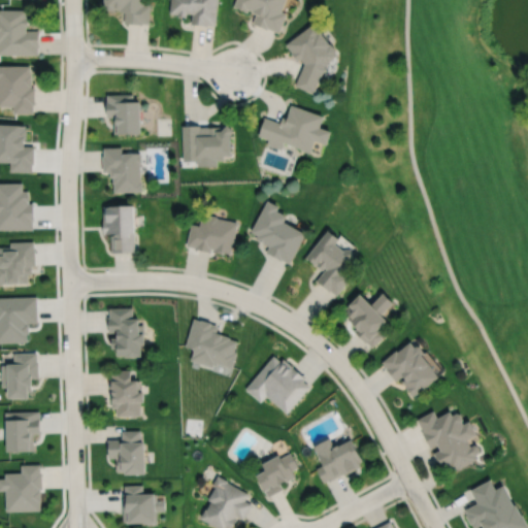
[(102,0),(102,8),(113,9),(113,7),(119,7),(119,9),(124,10),(123,22),(141,23),(141,22),(149,22),(150,3),(142,2),(142,0),(102,0)]
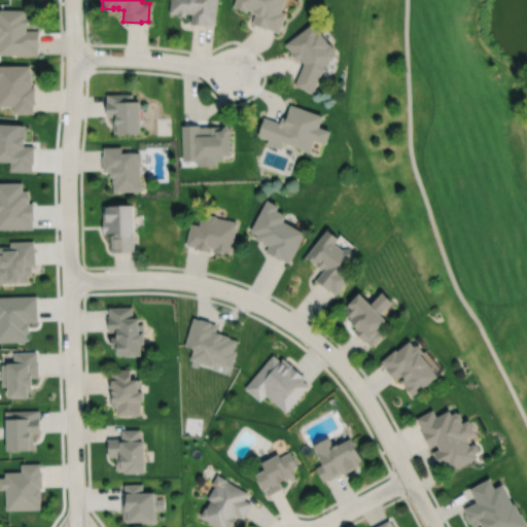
[(169,0),(169,11),(177,12),(177,14),(185,15),(185,11),(190,12),(189,23),(206,24),(206,23),(214,24),(216,0),(169,0)]
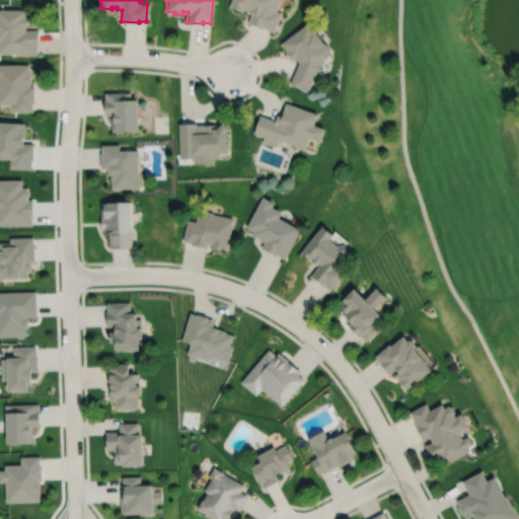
[(230,0),(229,5),(242,10),(243,7),(247,8),(247,10),(251,11),(247,21),(263,27),(264,26),(275,30),(282,11),(277,9),(280,0),(230,0)]
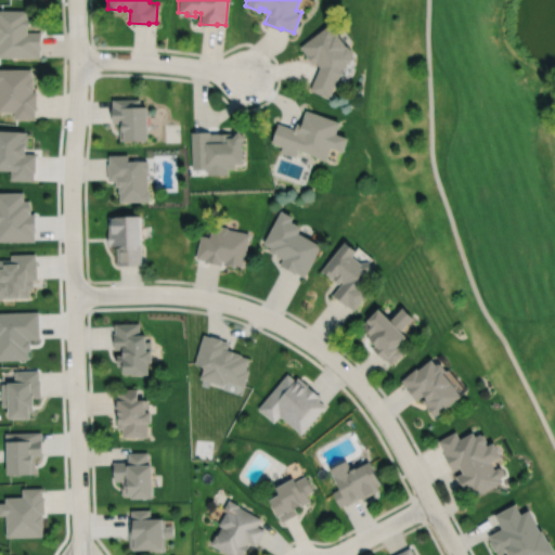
[(0,55),(39,55),(39,48),(41,48),(41,30),(27,30),(27,25),(29,25),(29,17),(27,17),(27,9),(0,9),(0,55)]
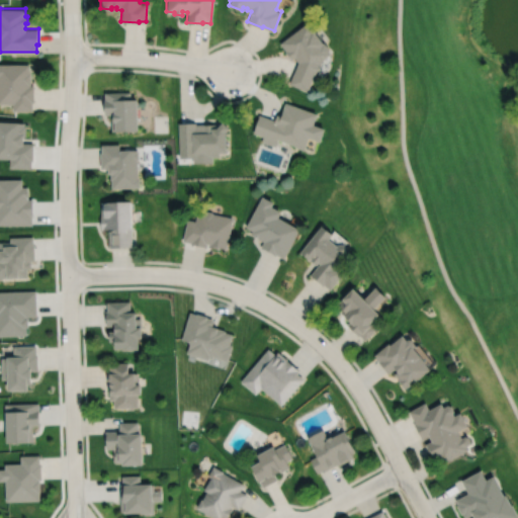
[(279,41),(286,50),(285,51),(291,59),(294,56),(298,61),(289,82),(308,90),(317,70),(321,67),(319,64),(320,61),(332,53),(330,51),(330,48),(325,40),(324,41),(314,29),(316,28),(309,20),(279,41)]
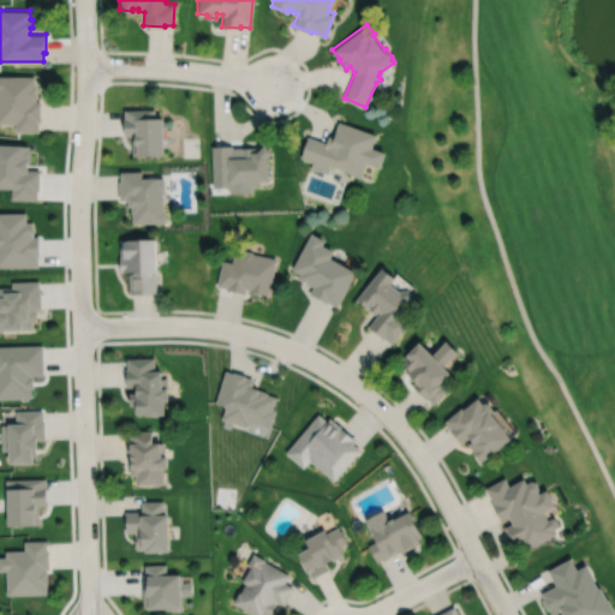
[(0,75),(0,121),(15,121),(15,131),(39,130),(39,120),(40,120),(40,100),(35,100),(35,99),(36,99),(36,84),(35,84),(35,75),(0,75)]
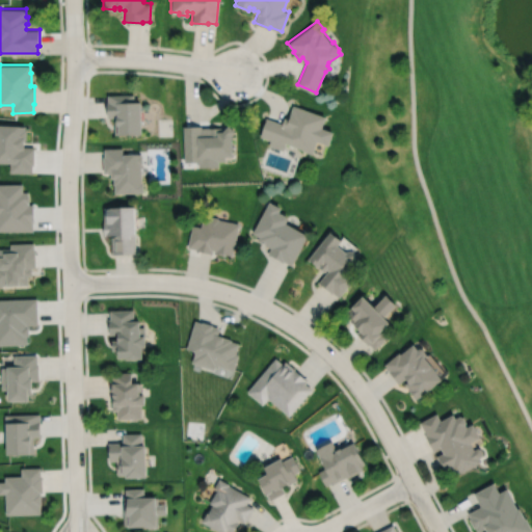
[(108,94),(108,116),(114,116),(114,134),(142,133),(141,101),(134,101),(134,94),(108,94)]
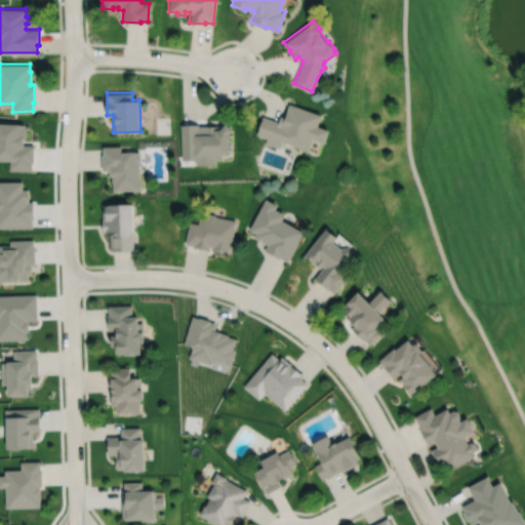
[(264,115),(256,133),(268,136),(266,143),(280,148),(282,139),(300,147),(299,148),(310,151),(315,138),(326,143),(331,129),(320,125),(324,114),(290,103),(286,116),(282,115),(280,121),(264,115)]
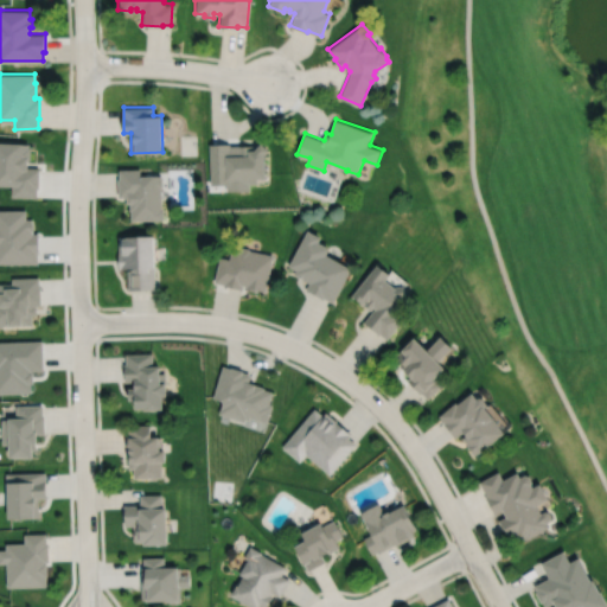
[(0,141),(0,184),(12,185),(11,196),(36,196),(37,187),(38,187),(39,167),(26,166),(27,159),(30,159),(30,146),(27,146),(29,142),(0,141)]
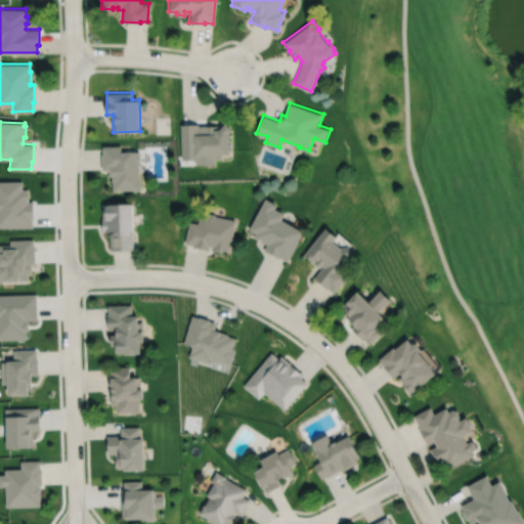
[(181,123),(182,159),(200,159),(200,154),(211,154),(211,158),(222,158),(222,153),(230,153),(229,132),(233,129),(226,122),(221,128),(221,124),(199,125),(199,123),(181,123)]
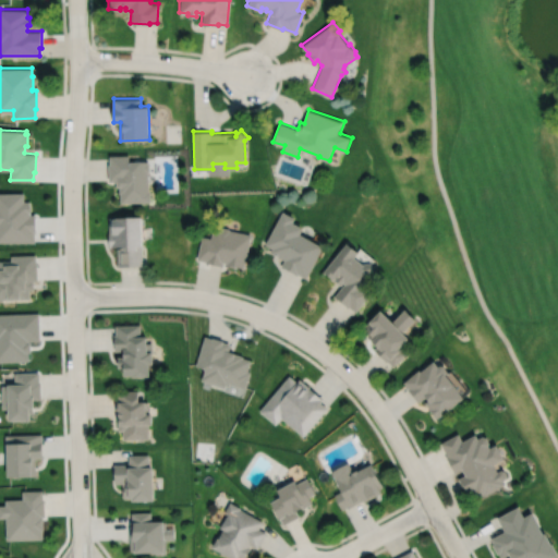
[(109,155),(110,164),(108,164),(109,181),(117,180),(117,186),(119,186),(119,193),(120,193),(120,202),(150,201),(150,191),(148,191),(148,171),(149,170),(149,162),(148,161),(148,160),(130,160),(129,155),(109,155)]
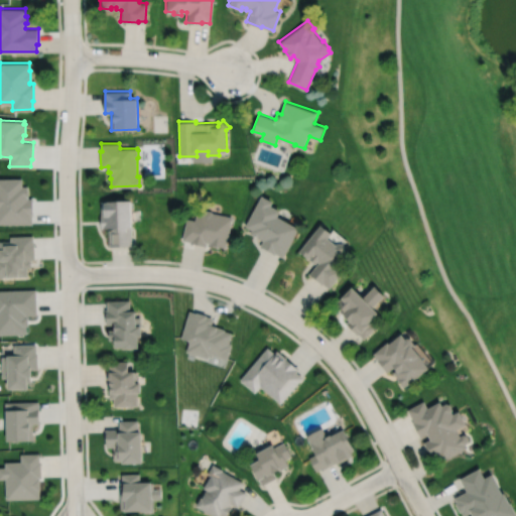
[(0,177),(0,224),(31,224),(31,215),(33,215),(32,198),(27,198),(27,185),(21,185),(21,177),(0,177)]
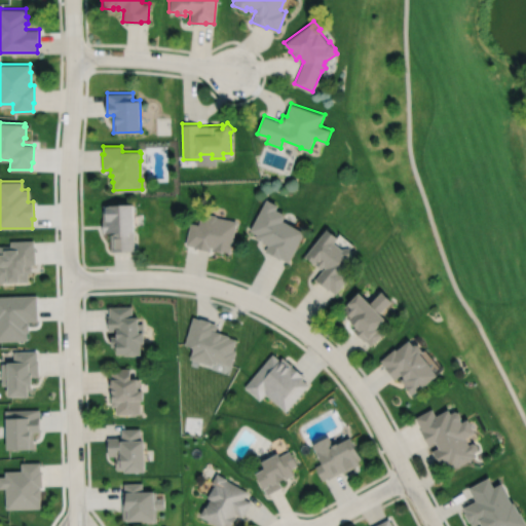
[(267,199),(251,230),(257,233),(255,237),(269,245),(265,251),(280,259),(282,258),(289,262),(305,232),(284,220),(287,215),(276,209),(278,205),(267,199)]
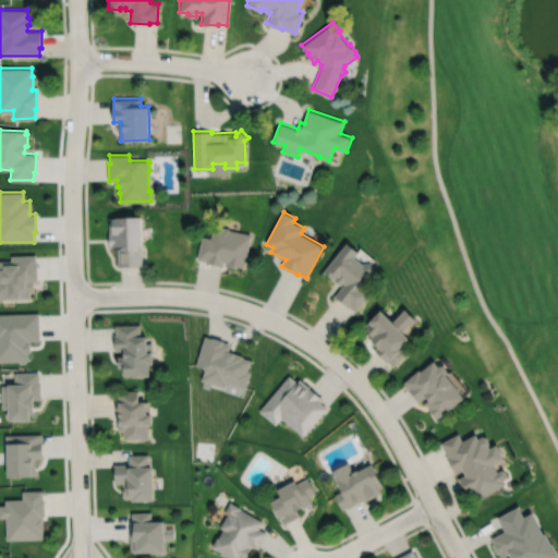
[(109,217),(109,232),(109,246),(123,246),(123,247),(118,247),(118,266),(143,266),(142,216),(109,217)]
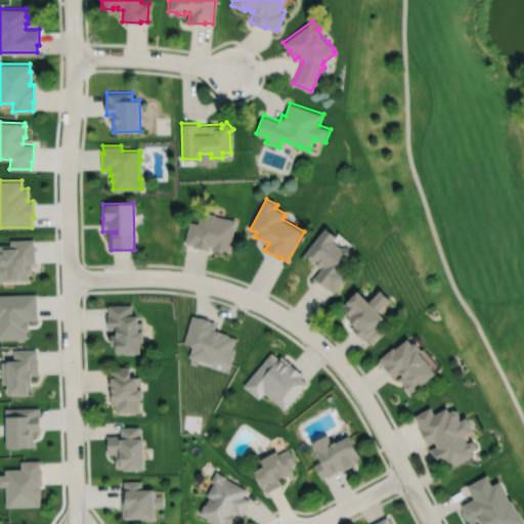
[(190,221),(185,244),(193,245),(192,247),(209,250),(210,246),(212,247),(211,249),(221,252),(222,250),(229,252),(236,220),(216,216),(215,214),(210,213),(208,214),(201,212),(199,223),(190,221)]
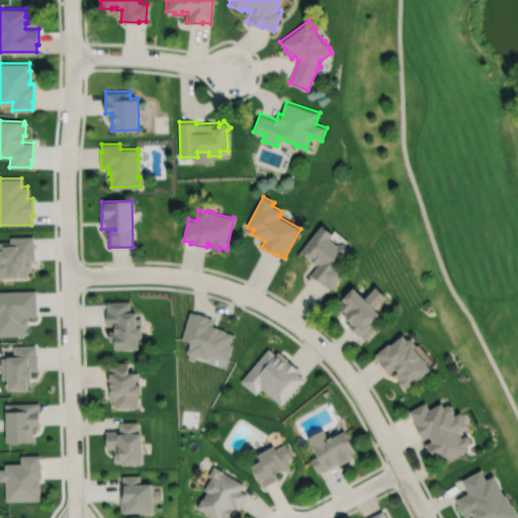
[(323,225),(300,252),(310,259),(313,256),(314,257),(312,260),(317,264),(320,262),(321,263),(311,275),(324,285),(325,284),(331,289),(346,271),(339,265),(347,256),(345,254),(348,254),(347,244),(338,244),(331,238),(334,234),(323,225)]
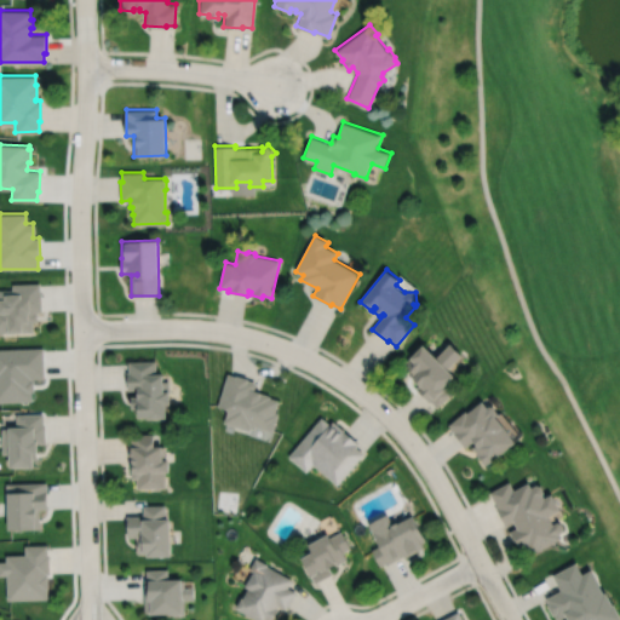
[(0,333),(6,333),(22,333),(22,332),(33,332),(32,321),(36,321),(36,313),(34,313),(34,311),(41,311),(41,292),(40,292),(39,283),(12,283),(12,290),(0,290),(0,333)]
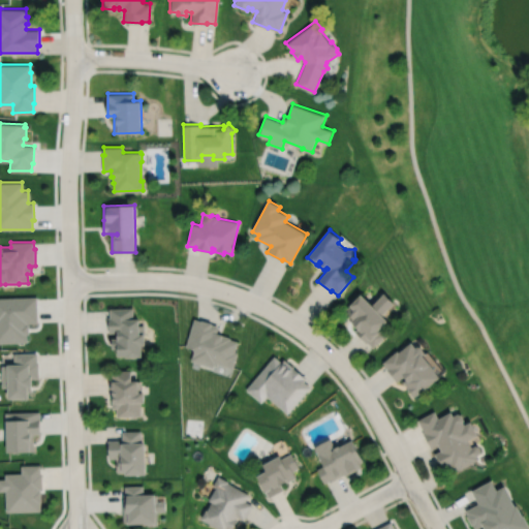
[(363,294),(346,311),(351,315),(349,318),(360,329),(355,332),(367,343),(368,342),(374,348),(387,335),(382,330),(391,321),(384,315),(396,303),(386,293),(374,305),(363,294)]
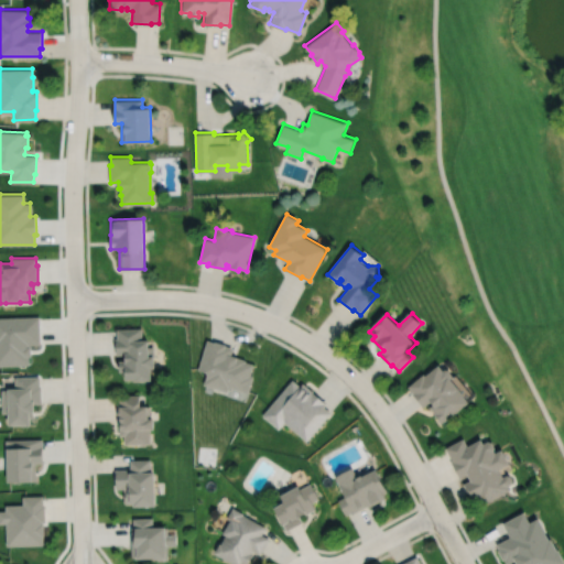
[(0,316),(0,365),(28,365),(28,356),(31,356),(30,346),(29,346),(29,345),(40,344),(39,316),(0,316)]
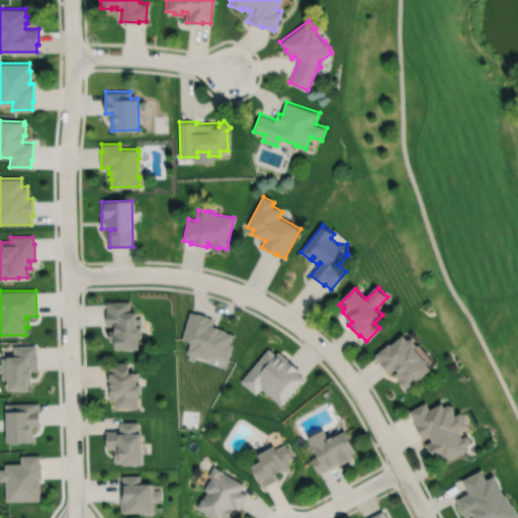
[(107,303),(107,311),(106,311),(106,326),(115,326),(115,332),(109,332),(110,341),(115,341),(115,350),(123,349),(123,350),(139,350),(139,338),(142,338),(142,319),(137,319),(137,313),(131,313),(130,301),(107,303)]
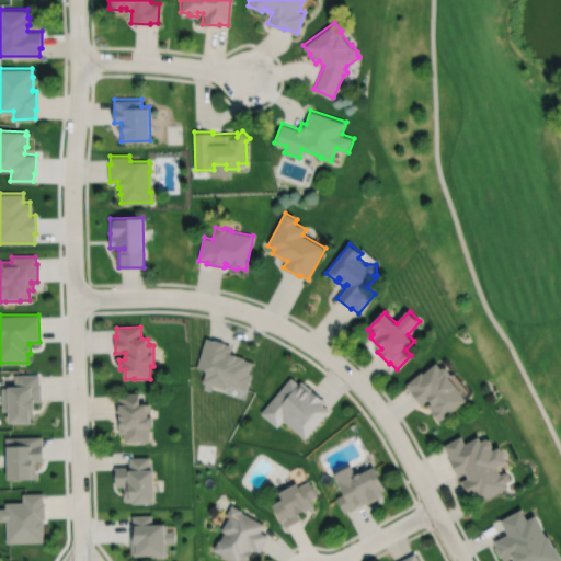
[(206,338),(197,368),(206,370),(203,382),(226,390),(228,385),(247,391),(252,375),(249,374),(252,363),(244,361),(244,358),(229,354),(232,346),(225,344),(225,343),(214,340),(214,341),(206,338)]
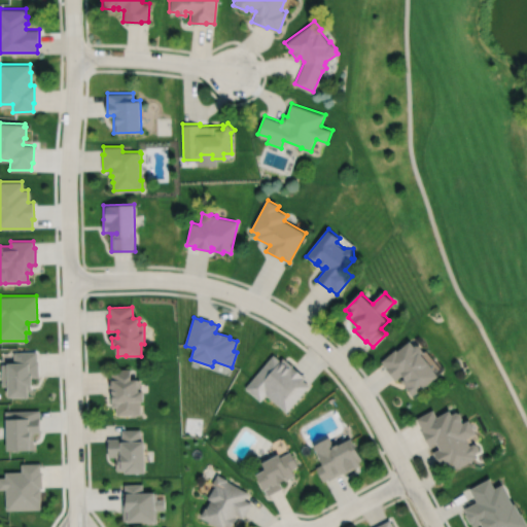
[(383,361),(387,366),(386,367),(395,381),(403,375),(406,378),(402,380),(407,386),(406,386),(413,395),(417,392),(418,393),(441,376),(422,353),(423,353),(424,350),(421,346),(418,346),(416,347),(412,341),(398,351),(397,349),(383,361)]
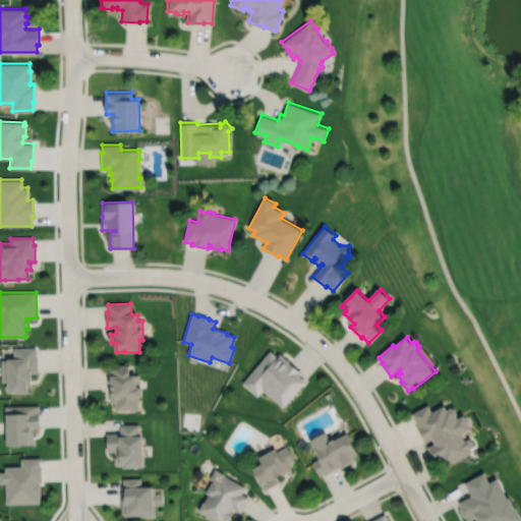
[(1,357),(1,379),(7,379),(7,388),(26,387),(26,383),(31,383),(31,375),(31,369),(38,369),(38,353),(36,353),(36,345),(13,345),(13,354),(6,354),(6,357),(1,357)]
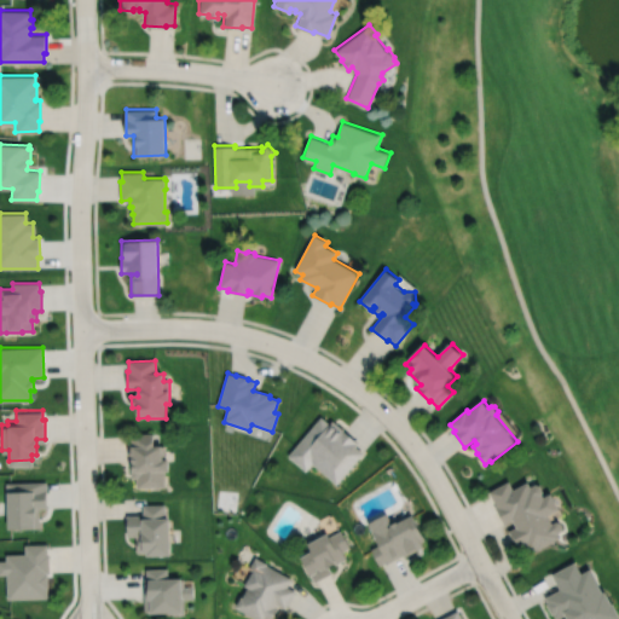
[(322,417),(288,456),(306,470),(313,463),(337,484),(364,452),(357,446),(359,443),(334,421),(330,424),(322,417)]
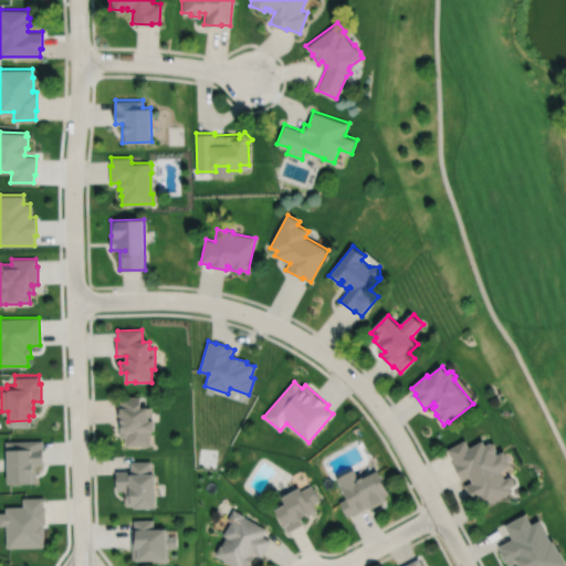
[(119,397),(119,405),(118,405),(118,422),(119,422),(121,438),(125,438),(125,447),(152,446),(150,432),(155,432),(155,421),(149,421),(148,408),(140,409),(140,397),(119,397)]
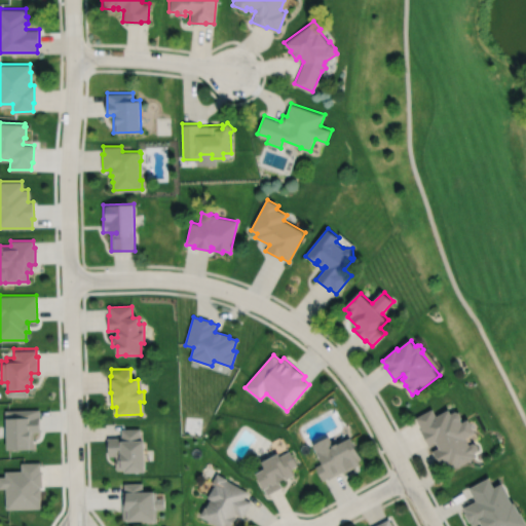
[(4,407),(4,416),(5,416),(6,447),(33,447),(33,428),(39,428),(38,407),(4,407)]
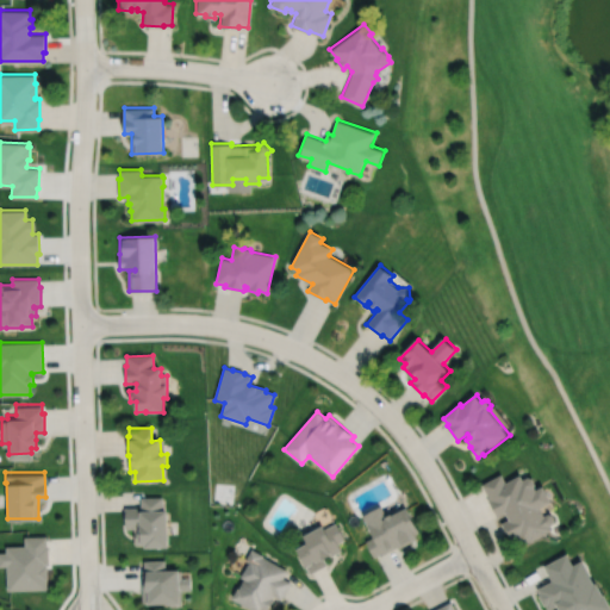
[(481,485),(490,499),(489,500),(497,518),(506,514),(509,520),(502,524),(506,534),(508,533),(512,541),(517,539),(521,546),(529,541),(530,542),(548,534),(548,533),(552,530),(549,527),(554,524),(555,522),(553,516),(549,515),(545,517),(541,509),(552,503),(543,487),(536,491),(535,489),(536,485),(534,480),(529,478),(523,481),(521,475),(506,484),(502,474),(481,485)]
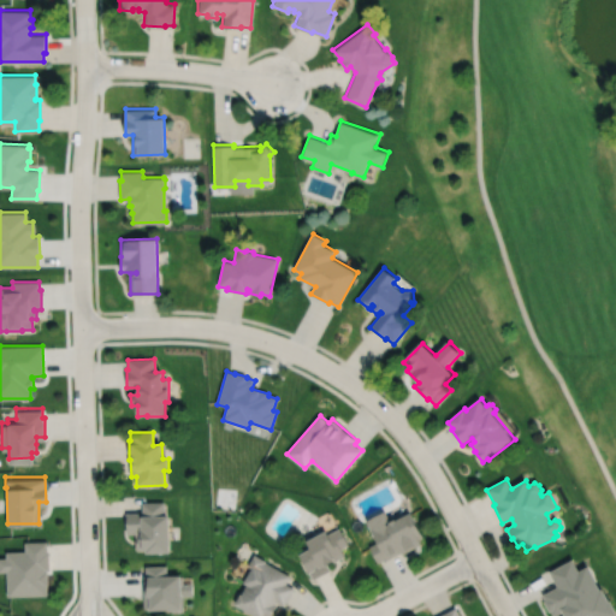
[(125,514),(126,534),(136,534),(136,550),(142,550),(142,551),(147,551),(147,556),(170,555),(169,517),(164,517),(164,502),(142,503),(142,513),(125,514)]
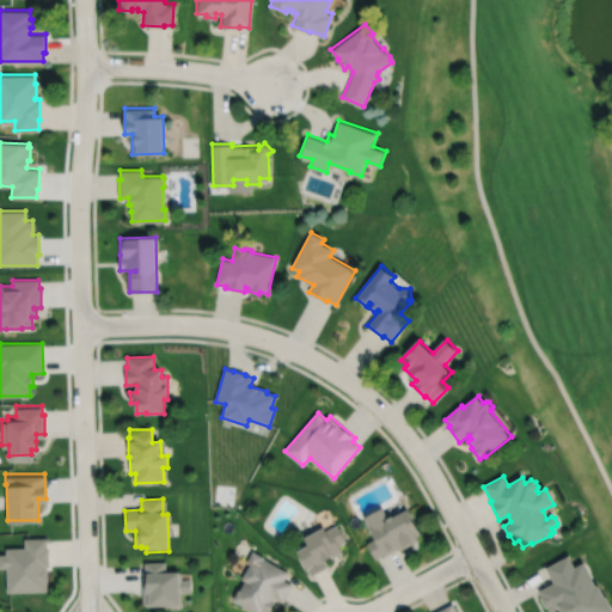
[(365,516),(375,538),(367,543),(375,560),(384,555),(385,557),(399,549),(401,551),(418,542),(416,537),(422,534),(409,510),(397,516),(395,514),(387,518),(383,507),(365,516)]
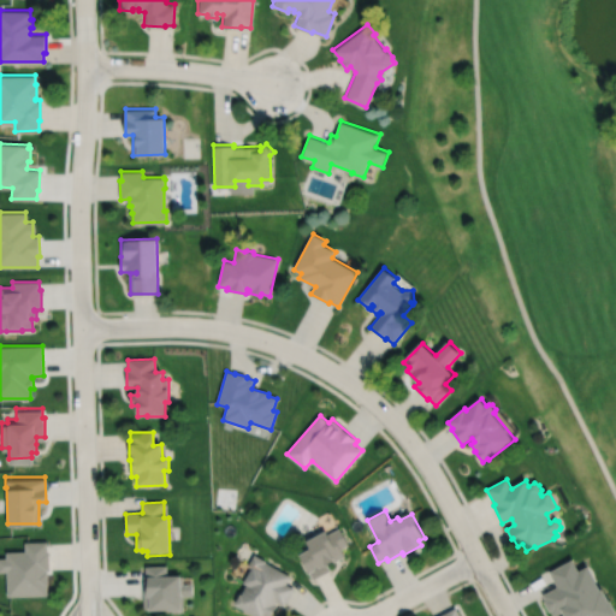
[(301,556),(313,580),(331,570),(329,566),(345,557),(342,549),(349,545),(341,528),(329,534),(325,528),(315,533),(317,538),(308,543),(312,550),(301,556)]
